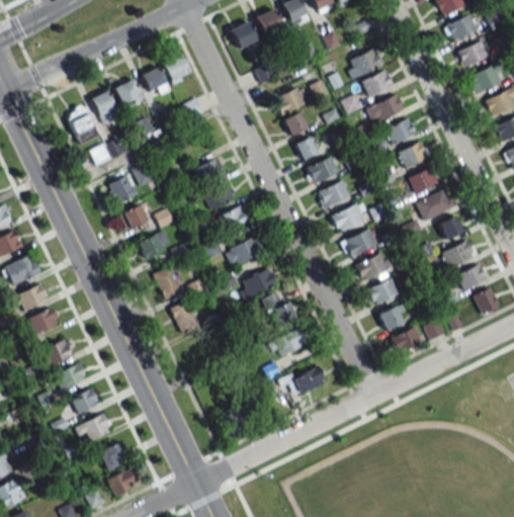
[(309,17),(300,0),(289,0),(282,4),(292,25),(309,17)]
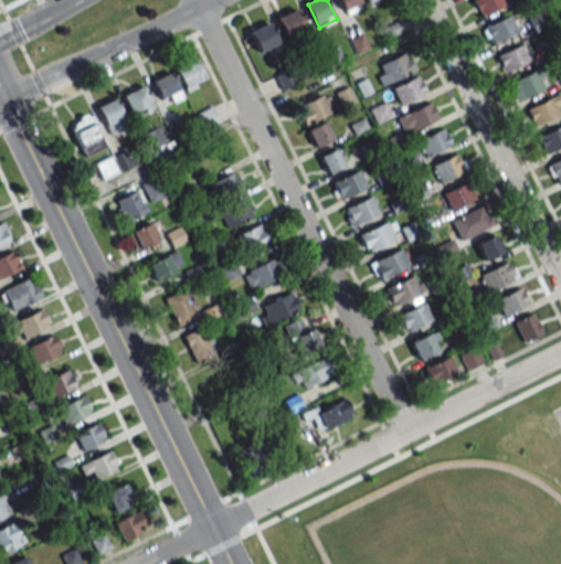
[(366,7),(361,0),(339,0),(347,16),(366,7)]
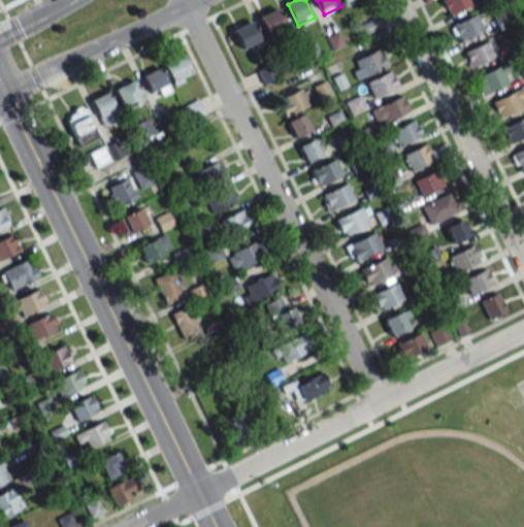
[(453,17),(476,3),(473,0),(446,0),(444,2),(453,17)]
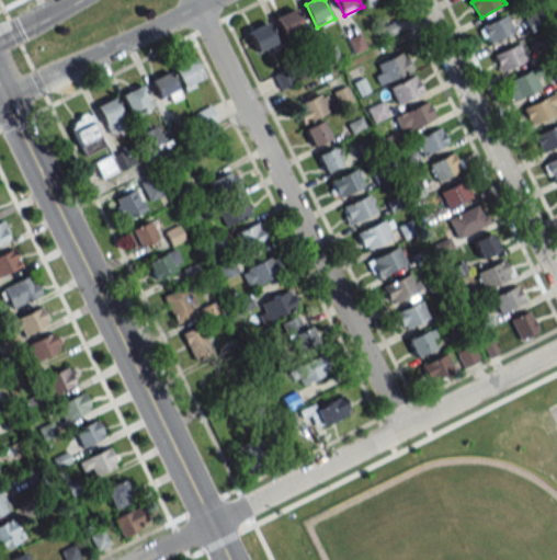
[(288,37),(306,26),(295,9),(276,20),(288,37)]
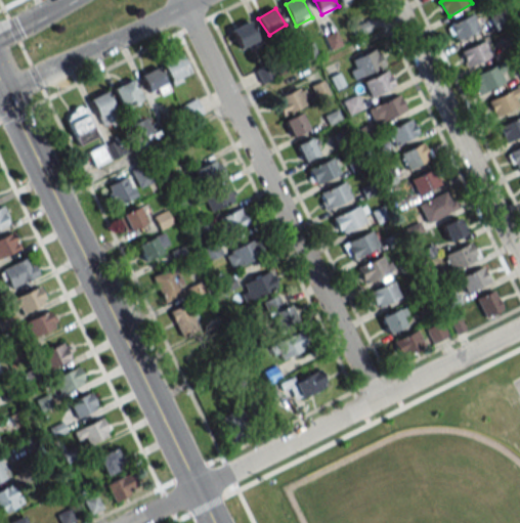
[(449,27),(457,41),(482,30),(476,15),(449,27)]
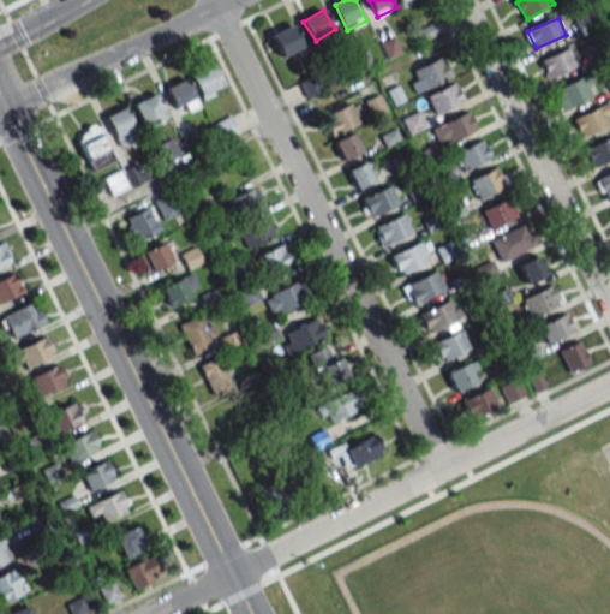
[(274,34),(283,58),(305,49),(295,25),(274,34)]
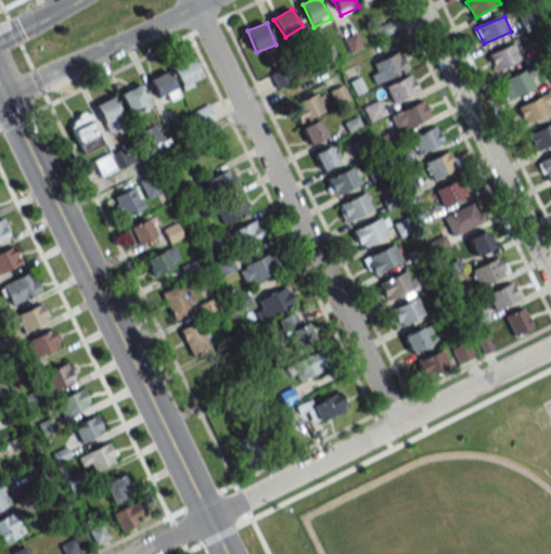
[(499,73),(524,58),(514,42),(490,58),(499,73)]
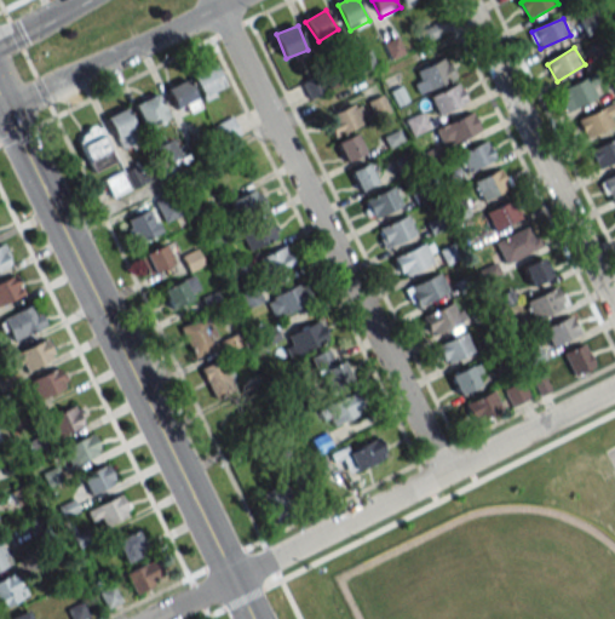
[(420,93),(458,82),(452,61),(414,72),(420,93)]
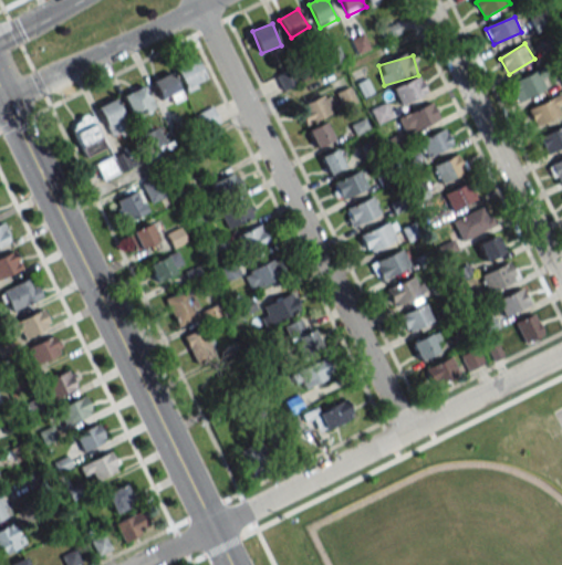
[(209,83),(199,59),(178,67),(187,92),(209,83)]
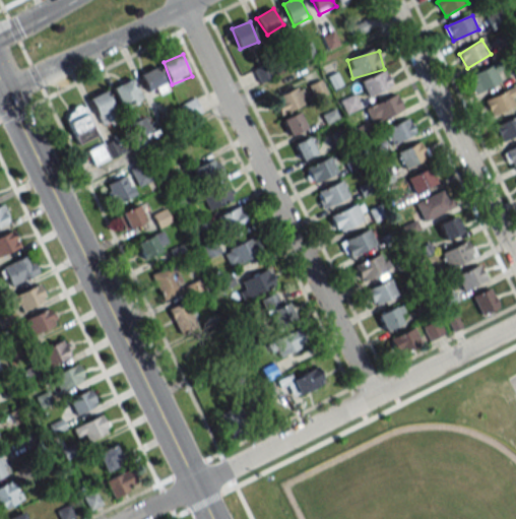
[(508,80),(500,63),(470,77),(477,93),(508,80)]
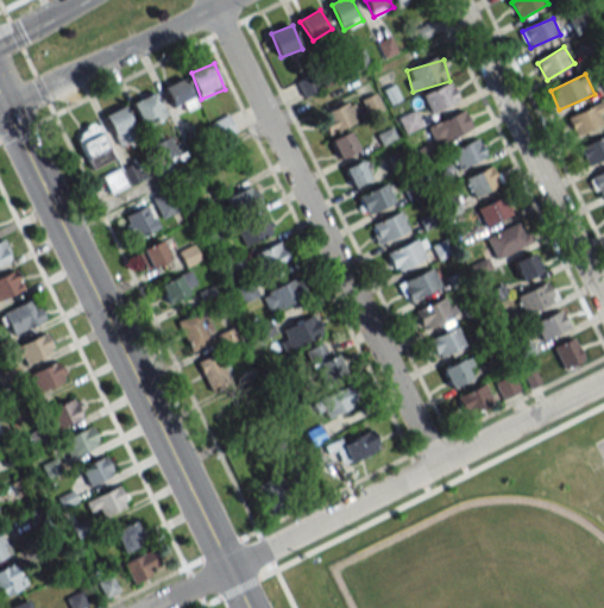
[(199,105),(186,77),(165,88),(176,108),(187,104),(189,110),(199,105)]
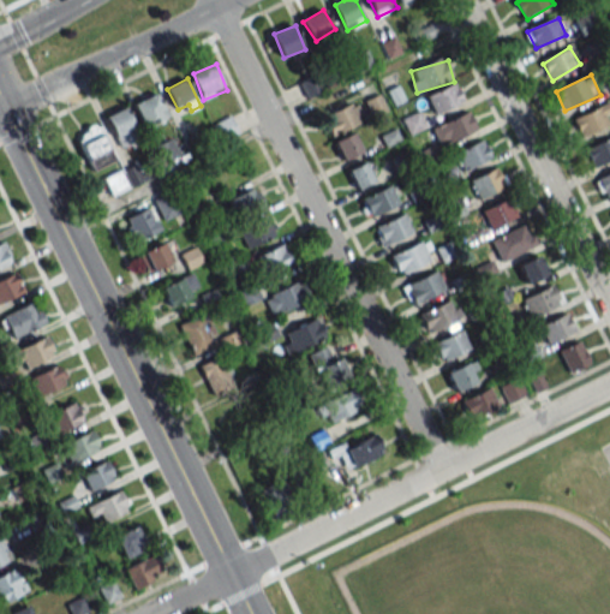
[(438,114),(466,102),(459,84),(431,96),(438,114)]
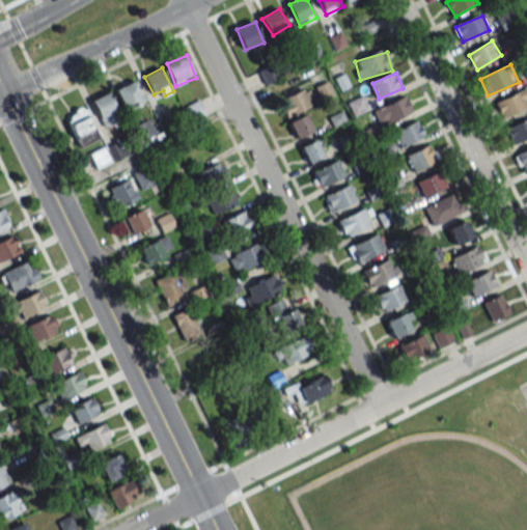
[(147,104),(138,81),(118,89),(128,112),(147,104)]
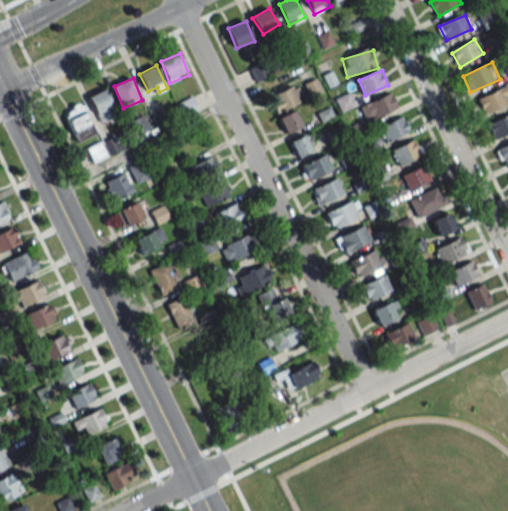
[(271,98),(279,113),(305,101),(298,86),(271,98)]
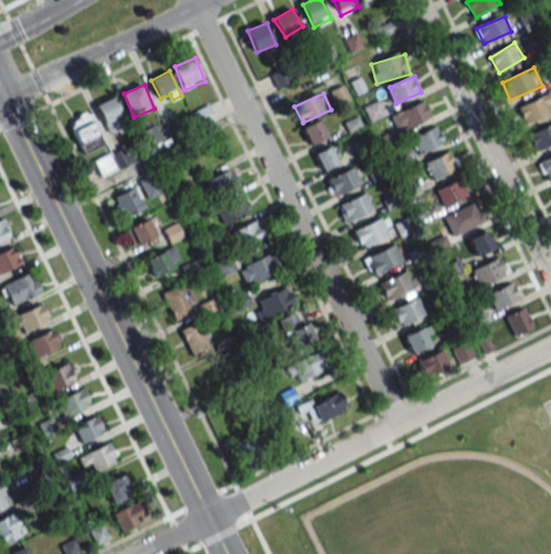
[(550,95),(521,105),(526,123),(550,114),(550,95)]
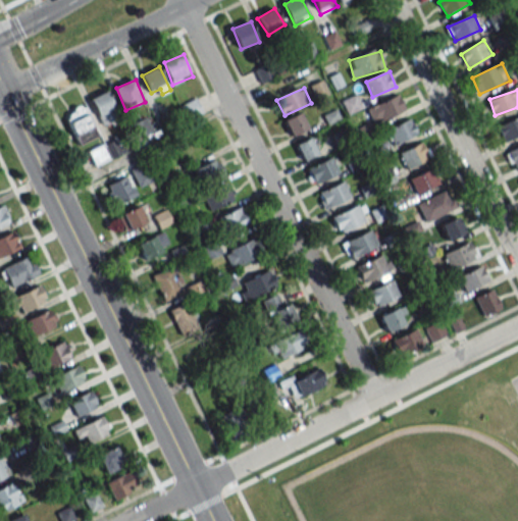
[(105,125),(122,116),(108,91),(92,100),(105,125)]
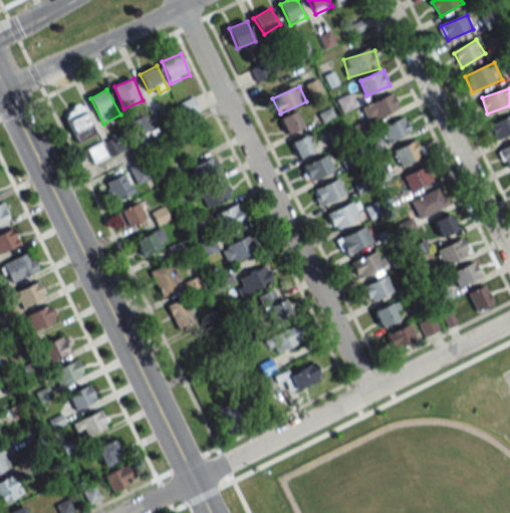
[(370,122),(401,107),(394,93),(363,107),(370,122)]
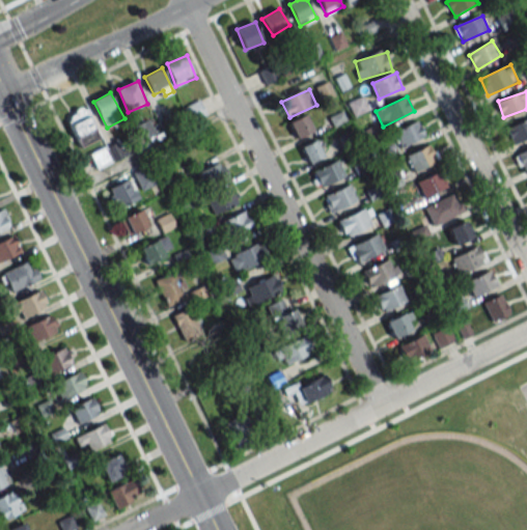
[(82,147),(102,138),(86,108),(67,116),(82,147)]
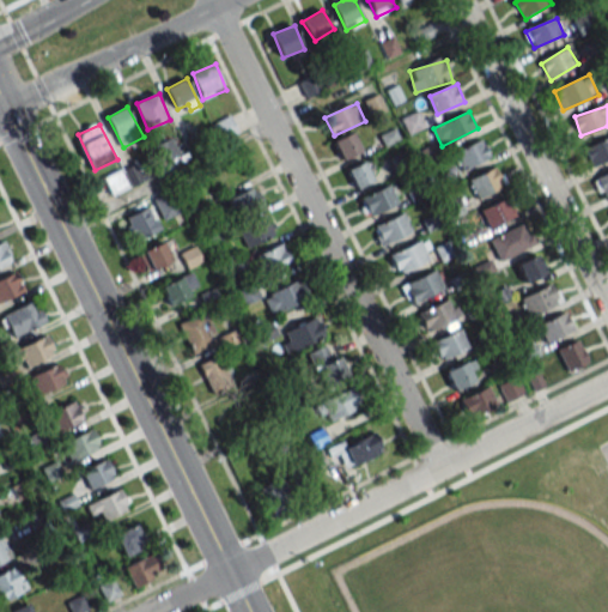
[(344,159),(364,151),(356,133),(336,141),(344,159)]
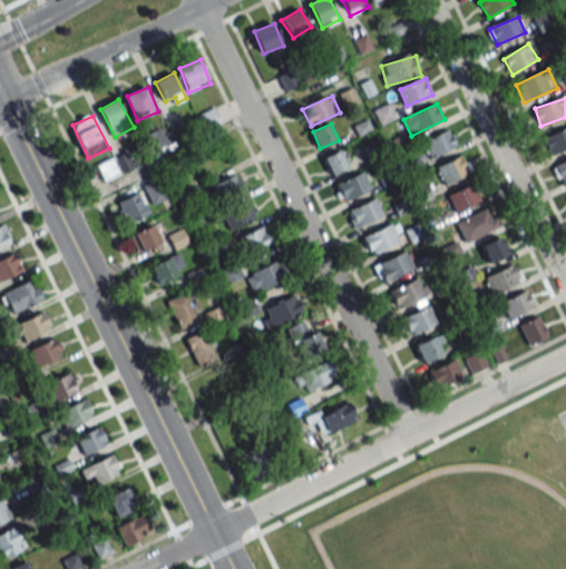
[(565,128),(545,139),(554,155),(565,148),(565,128)]
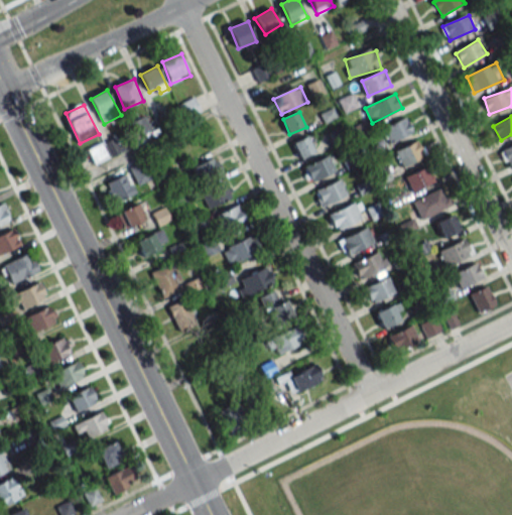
[(139,136),(153,130),(147,117),(133,124),(139,136)]
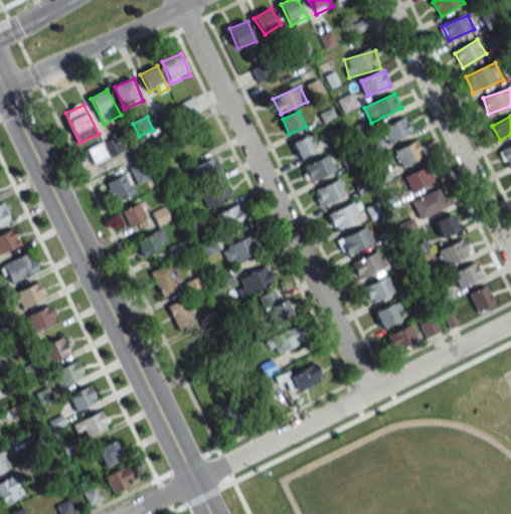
[(382,129),(389,143),(413,132),(407,118),(382,129)]
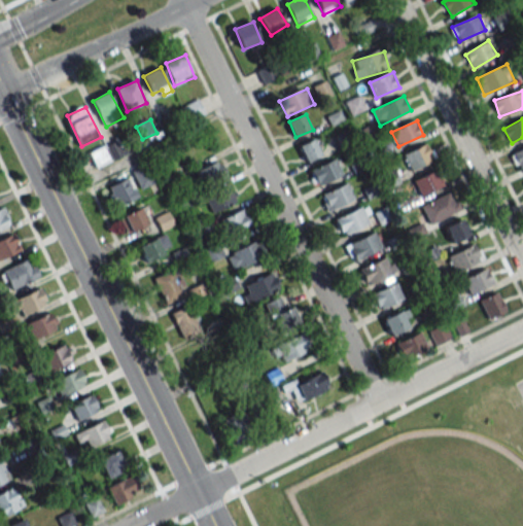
[(301,146),(308,163),(323,155),(316,139),(301,146)]
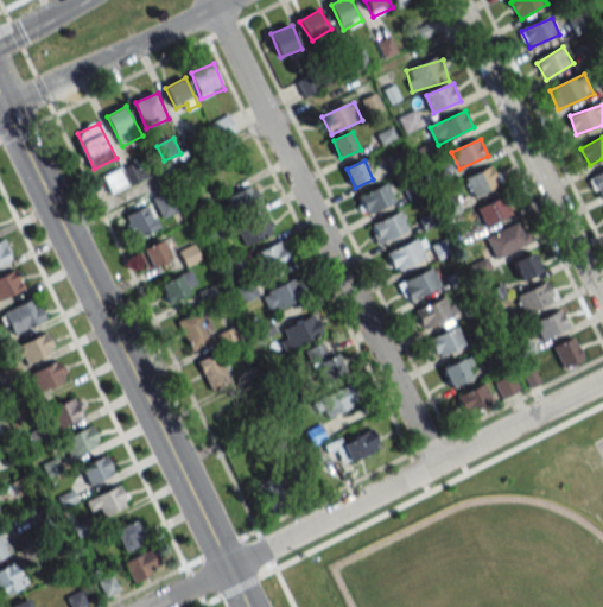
[(126,169),(133,184),(150,177),(143,162),(126,169)]
